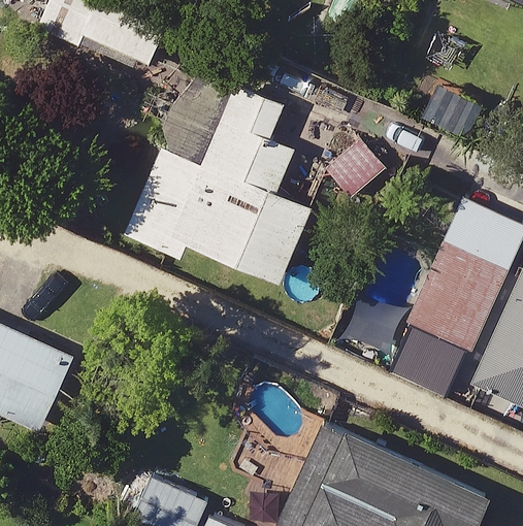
[(131,0),(43,0),(32,25),(77,45),(83,35),(149,66),(164,30),(126,12),(131,0)]
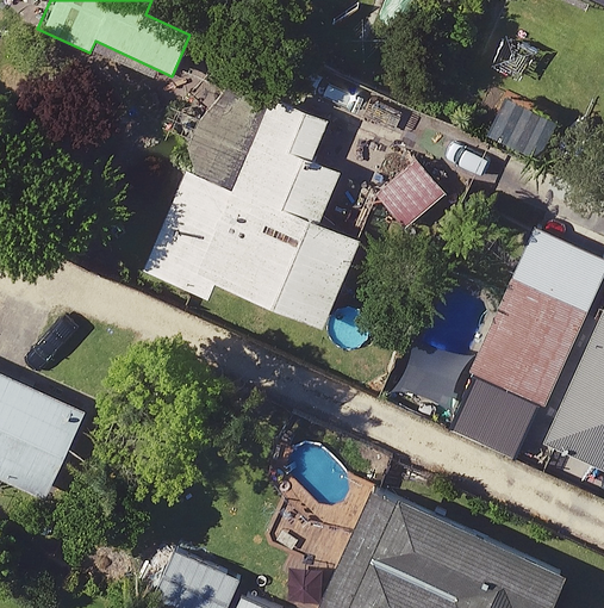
[(330,123),(275,98),(235,187),(186,166),(141,268),(206,297),(212,284),(319,332),(359,242),(318,224),(340,174),(312,161),(330,123)]
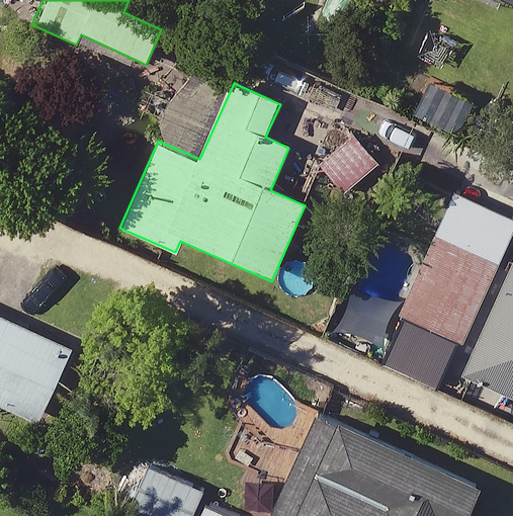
[(361,127),(315,160),(340,195),(386,163),(361,127)]
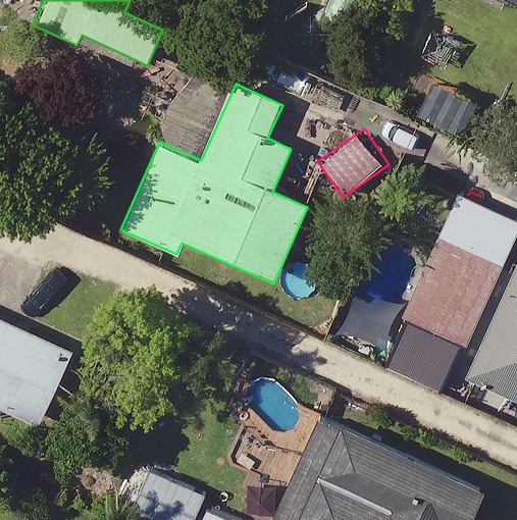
[(516,227),(516,205),(462,183),(404,316),(467,344),(516,227)]
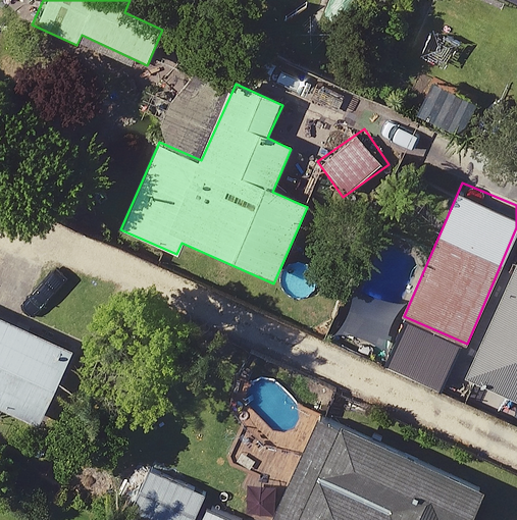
[(516,270),(469,377),(516,399),(516,270)]
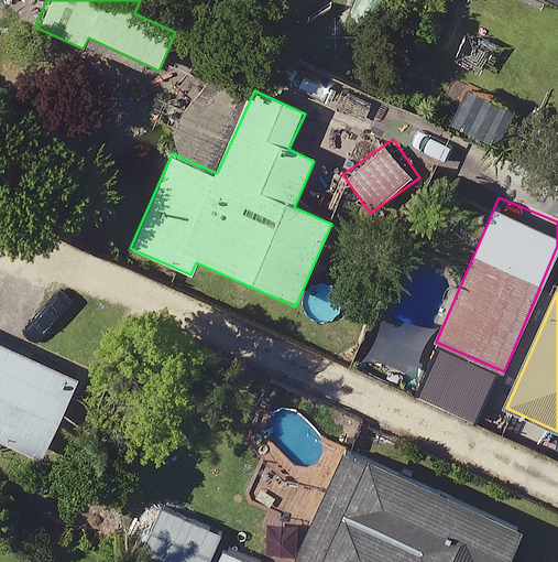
[(80,382),(0,344),(0,440),(44,462),(80,382)]
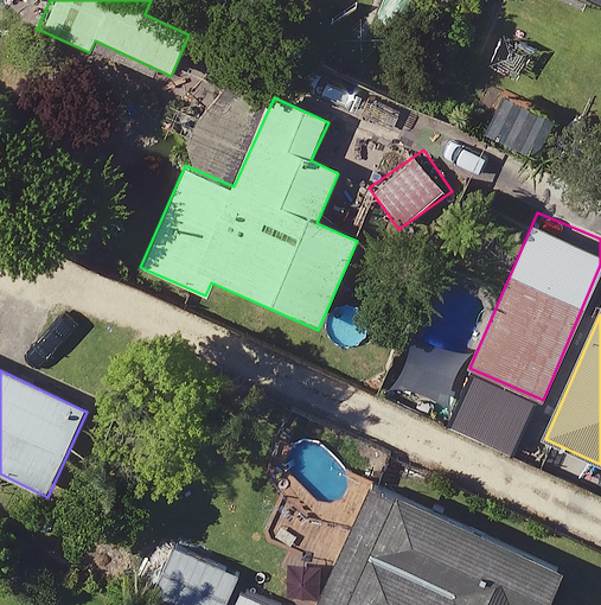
[(550,604),(564,573),(372,491),(324,604),(550,604)]
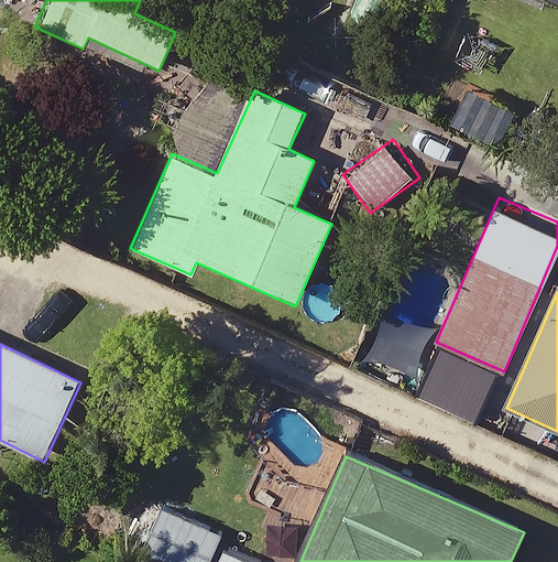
[(207,561),(218,538),(157,511),(139,554),(156,561),(207,561)]
